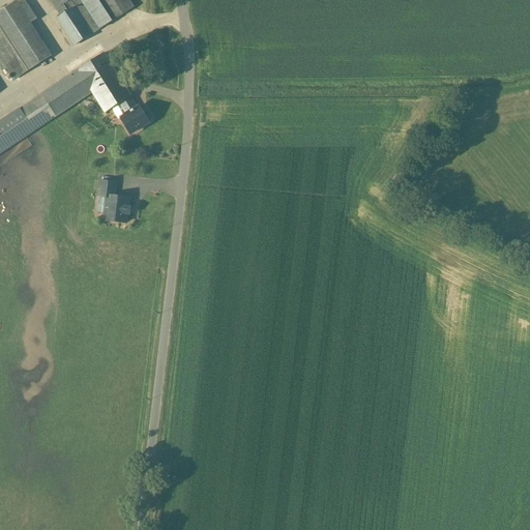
[(24,0),(18,0),(16,2),(30,24),(37,20),(24,0)]
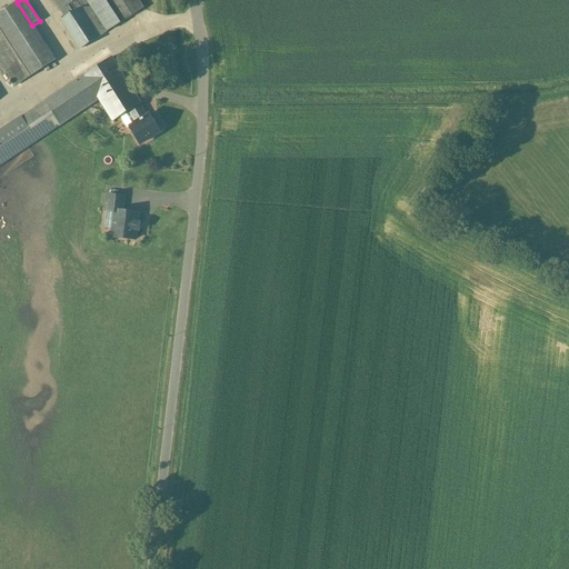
[(63,9),(58,0),(53,0),(66,18),(68,16),(72,13),(68,6),(63,9)]
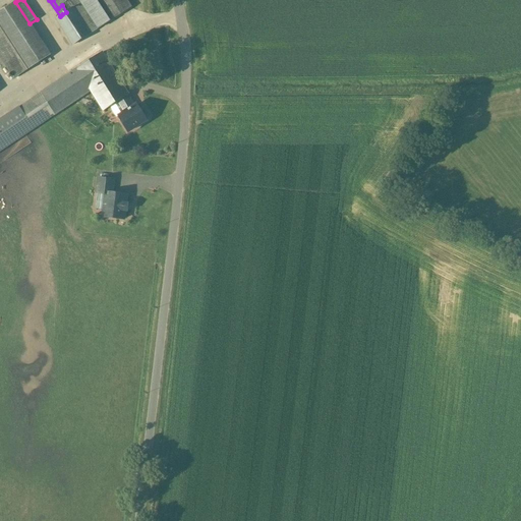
[(97,30),(77,0),(68,0),(61,5),(62,5),(66,12),(73,7),(91,34),(97,30)]
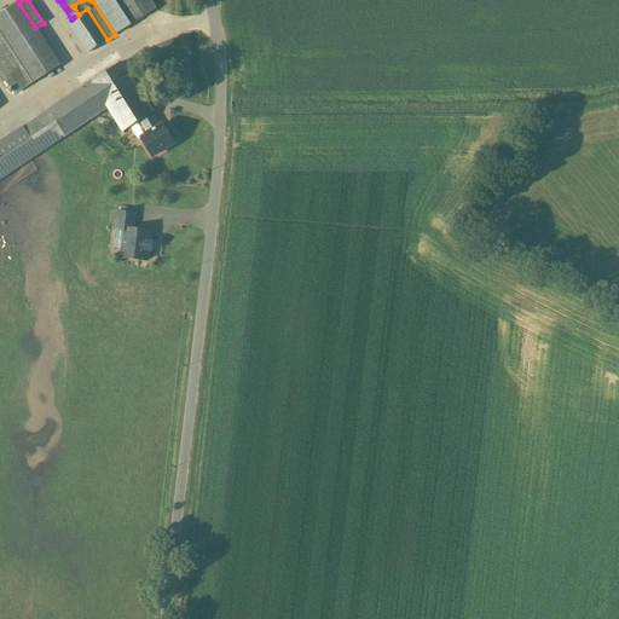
[(92,0),(115,35),(131,25),(114,0),(92,0)]
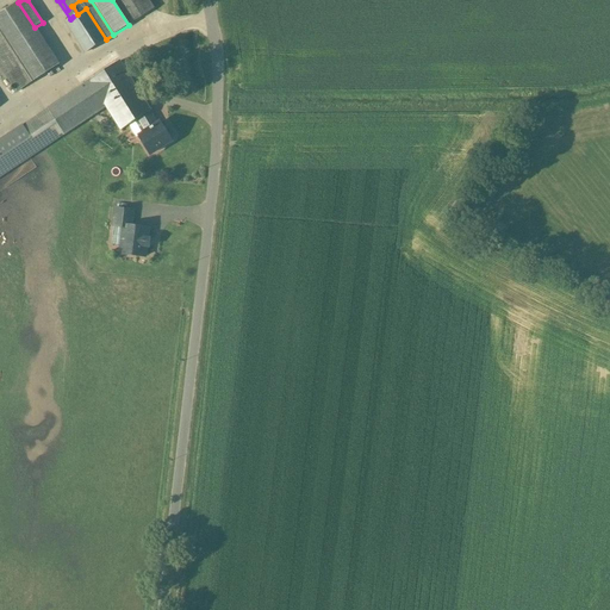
[(154,8),(148,0),(112,0),(129,25),(154,8)]
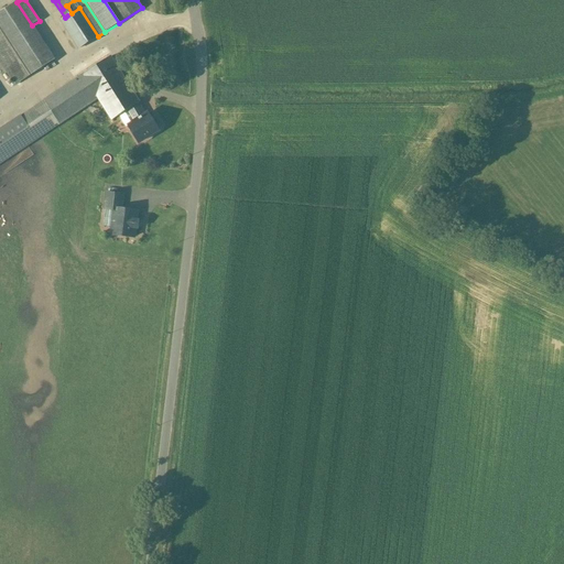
[(17,2),(0,12),(0,62),(15,85),(54,60),(32,25),(17,2)]
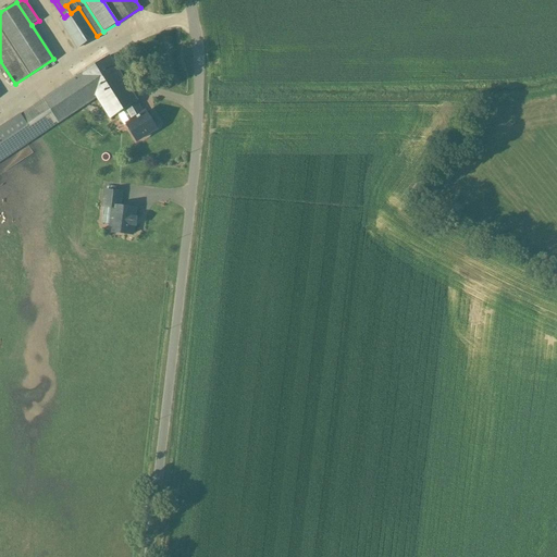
[(64,17),(60,20),(78,48),(97,36),(78,8),(71,13),(66,15),(64,17)]
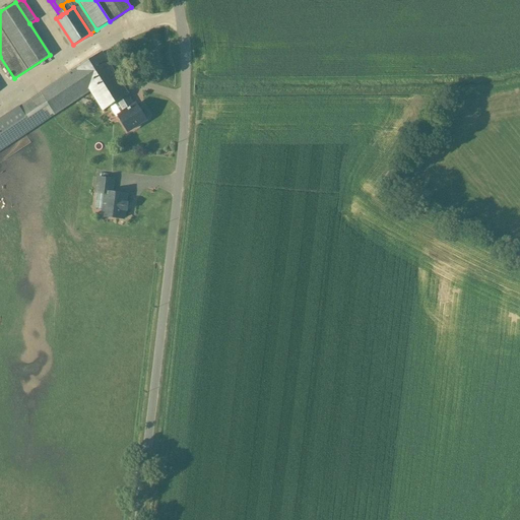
[(102,53),(41,93),(55,115),(90,91),(116,75),(102,53)]
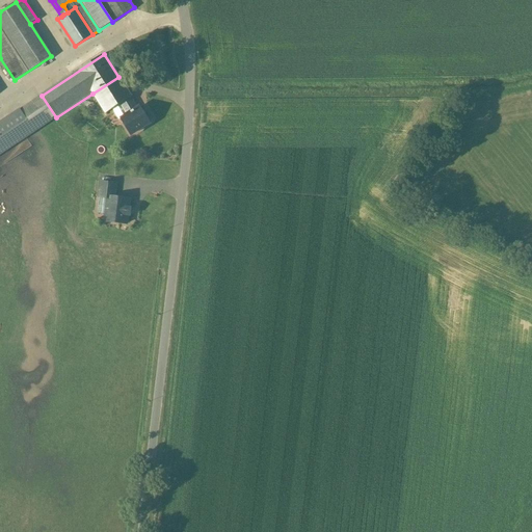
[(118,77),(92,94),(105,113),(112,108),(121,103),(130,98),(131,97),(118,77)]
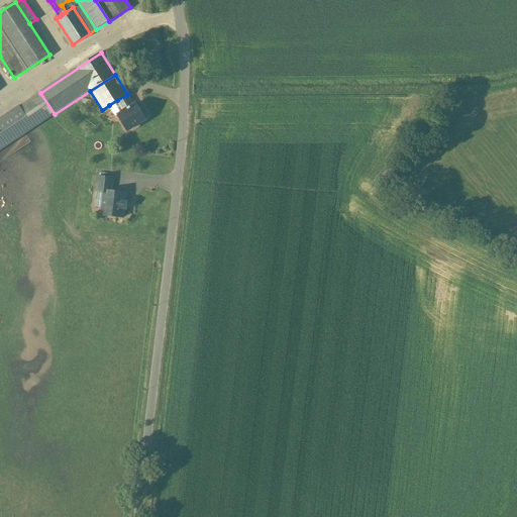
[(40,93),(19,107),(33,128),(53,115),(55,114),(40,93)]
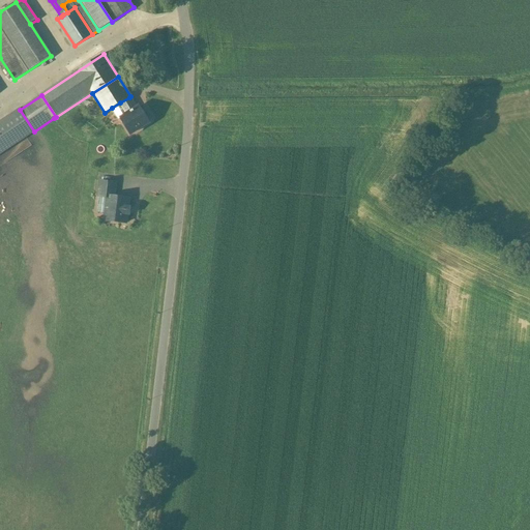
[(137,108),(129,97),(120,102),(126,114),(137,108)]
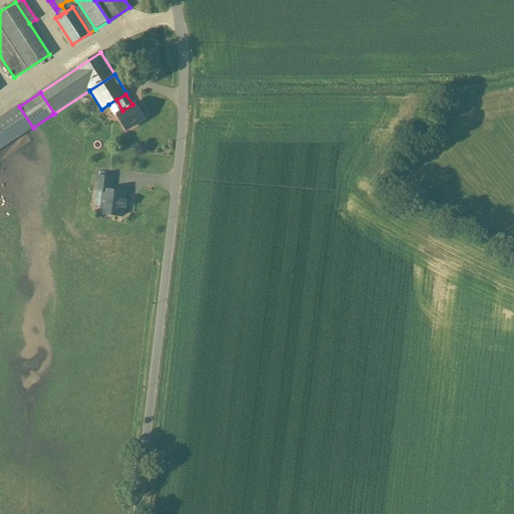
[(116,99),(108,104),(115,115),(117,113),(122,110),(116,99)]
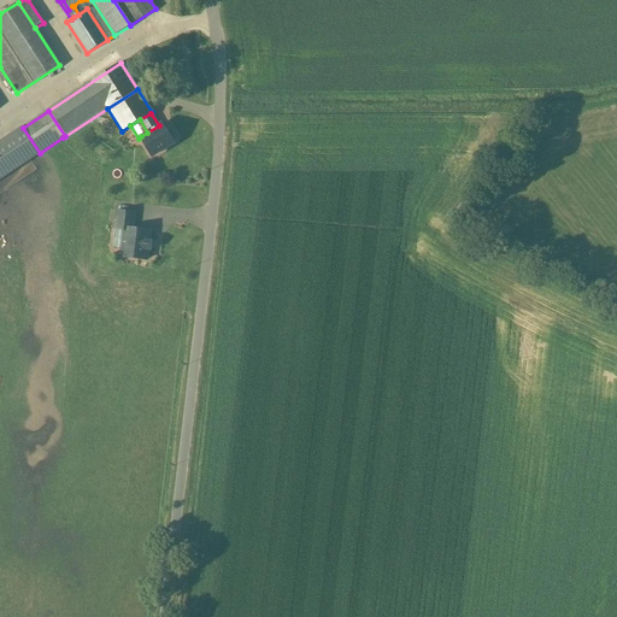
[(147,133),(141,136),(152,154),(174,142),(162,124),(159,125),(147,133)]
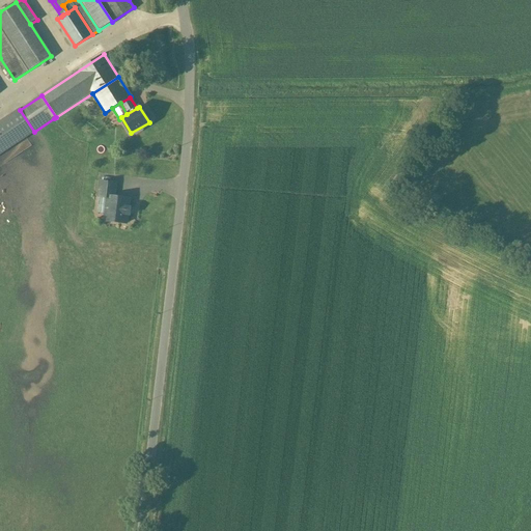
[(0,154),(34,132),(20,110),(0,122),(0,154)]
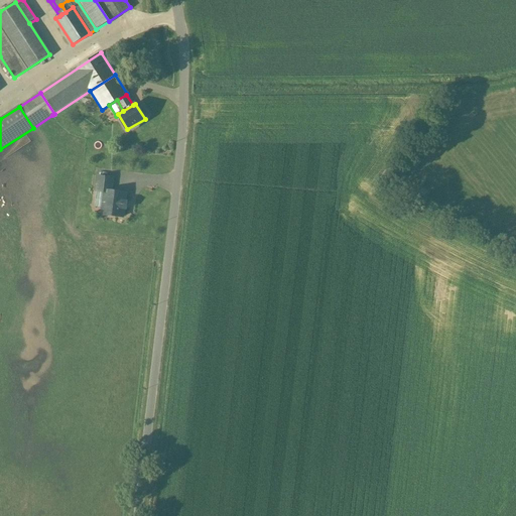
[(113,178),(99,177),(97,191),(105,192),(105,191),(111,192),(113,178)]
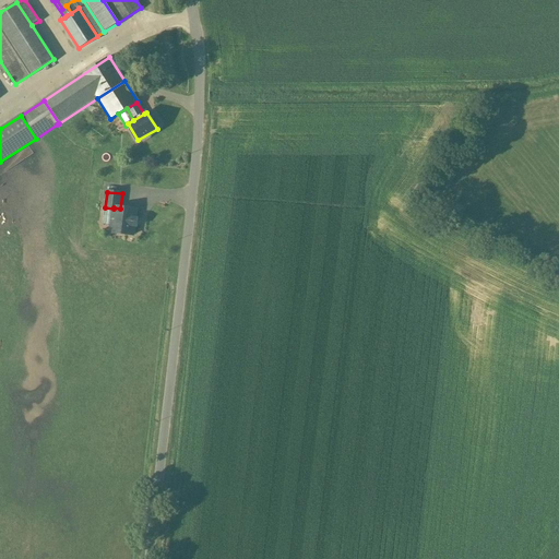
[(120,209),(114,207),(114,209),(111,233),(133,235),(134,226),(137,226),(138,219),(135,219),(137,210),(120,209)]
